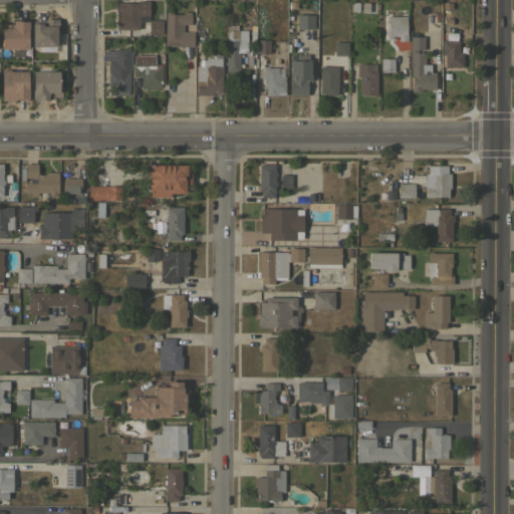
[(116,28),(116,11),(114,11),(114,2),(121,2),(137,2),(137,0),(149,1),(149,15),(139,15),(139,28),(116,28)]
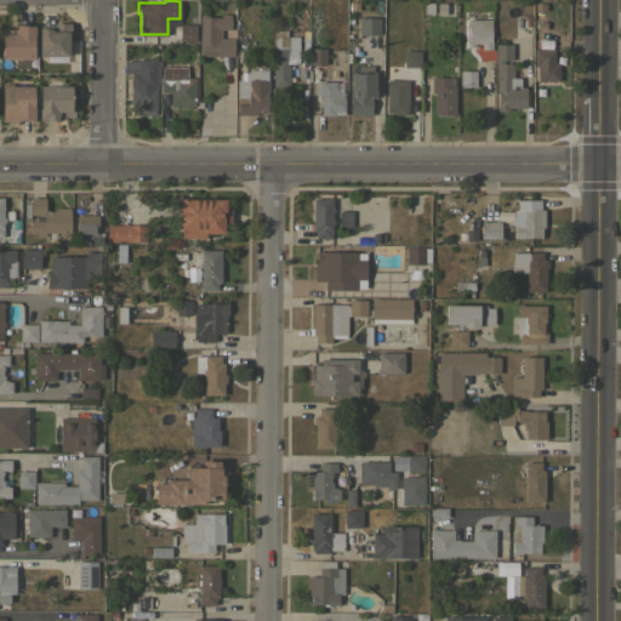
[(439,13),(439,0),(453,0),(453,13),(439,13)]
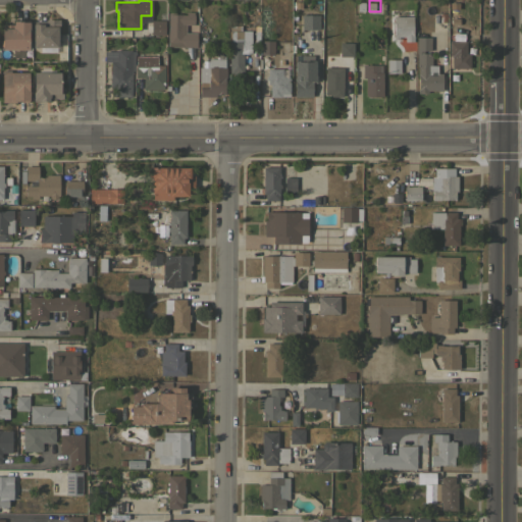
[(168,11),(176,11),(176,13),(186,14),(186,11),(193,11),(193,14),(194,14),(194,23),(185,23),(185,32),(196,32),(196,46),(167,46),(168,11)]
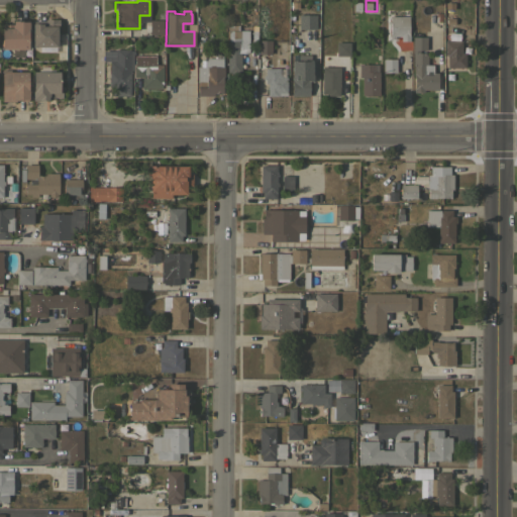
[(316,14),(316,28),(298,28),(298,14),(316,14)]
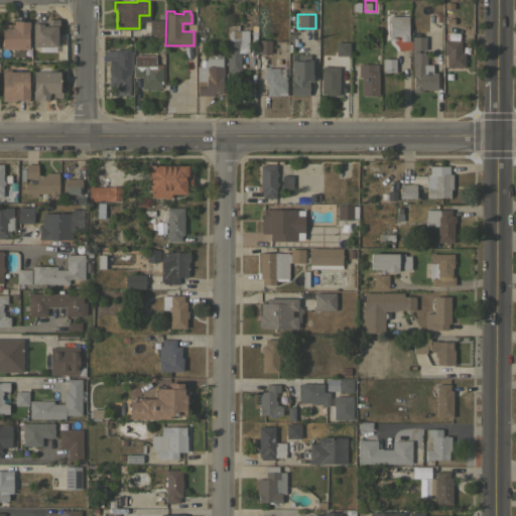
[(408,40),(400,40),(399,35),(393,35),(393,38),(388,38),(388,34),(389,34),(389,16),(407,15),(408,40)]
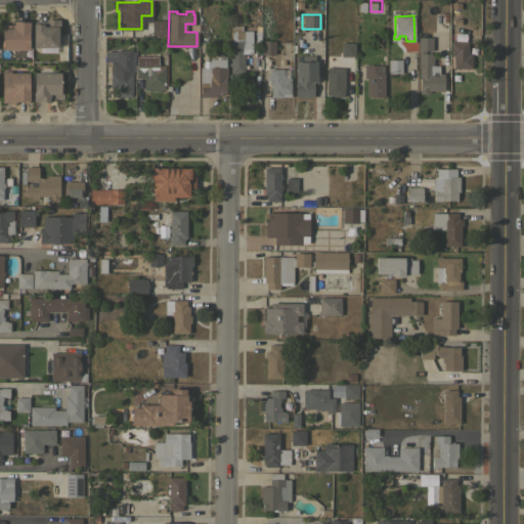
[(32,24),(33,24),(33,20),(45,20),(45,18),(58,18),(59,28),(57,28),(57,47),(33,47),(32,24)]
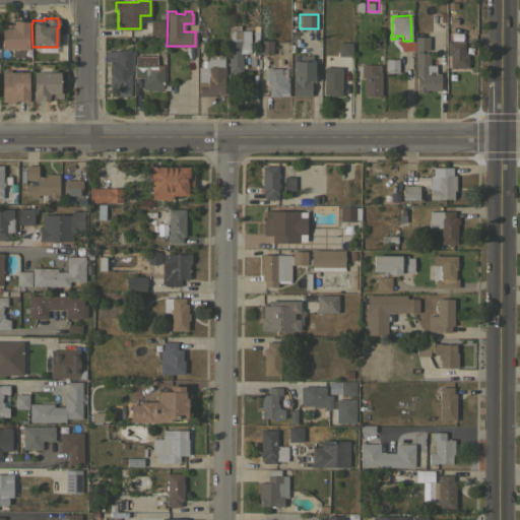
[(1,49),(1,27),(1,23),(12,23),(12,20),(20,20),(20,19),(27,19),(27,21),(28,21),(28,27),(27,27),(27,49),(1,49)]
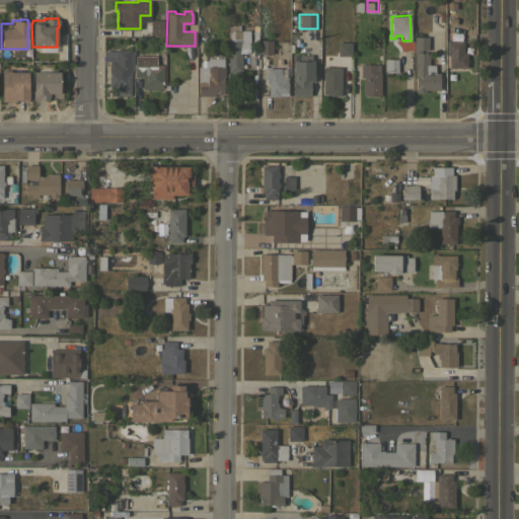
[(163,34),(150,33),(150,19),(163,19),(163,34)]
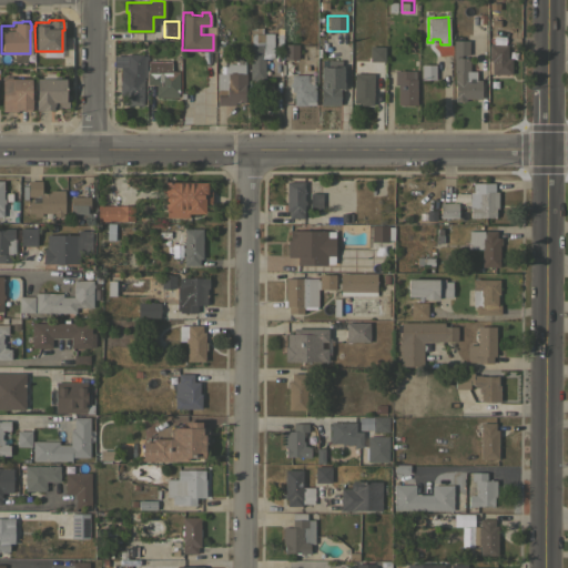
[(249,32),(249,27),(262,27),(262,33),(272,32),(272,43),(273,43),(273,58),(264,58),(264,69),(264,79),(260,79),(261,81),(253,81),(253,79),(249,79),(249,32)]
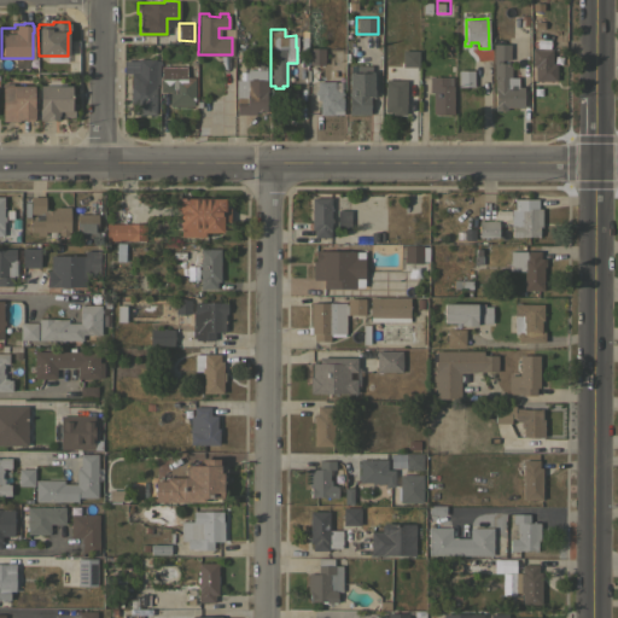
[(552,47),(552,63),(557,63),(557,80),(548,80),(548,83),(542,83),(541,80),(535,80),(535,79),(530,79),(530,64),(531,64),(531,48),(529,48),(529,39),(549,38),(549,47),(552,47)]
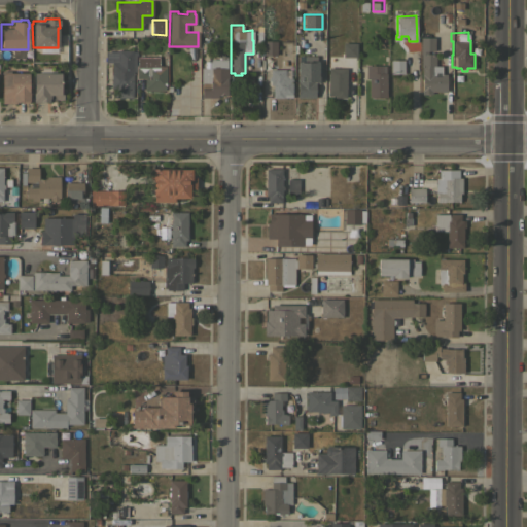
[(420,36),(434,37),(434,50),(427,50),(427,53),(431,53),(431,56),(433,56),(433,53),(435,53),(435,65),(442,65),(441,73),(446,73),(446,91),(431,91),(431,94),(421,94),(421,89),(422,89),(422,76),(421,76),(421,66),(420,66),(420,55),(420,36)]
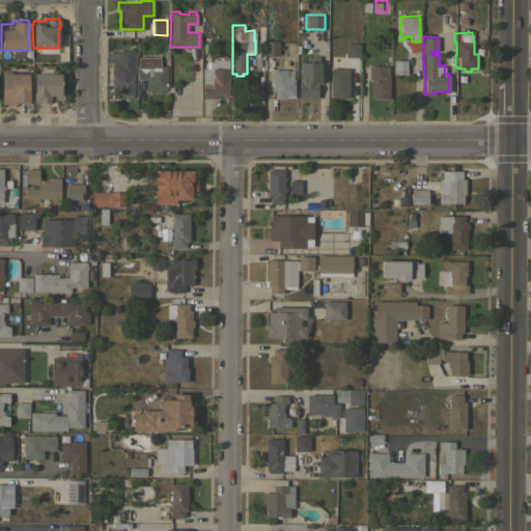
[(359,57),(344,57),(344,43),(347,43),(347,37),(354,37),(354,43),(359,43),(359,57)]
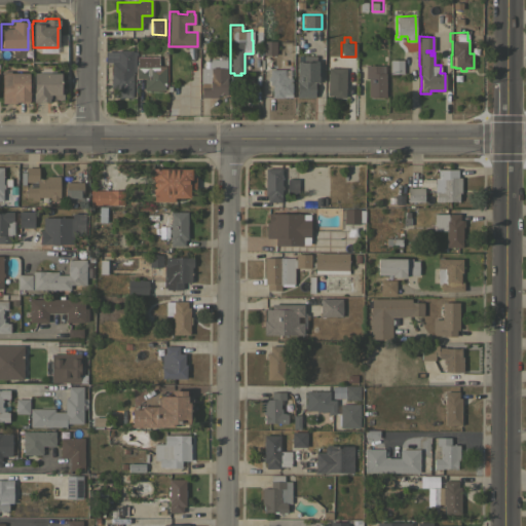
[(263,40),(275,40),(275,54),(262,54),(263,40)]
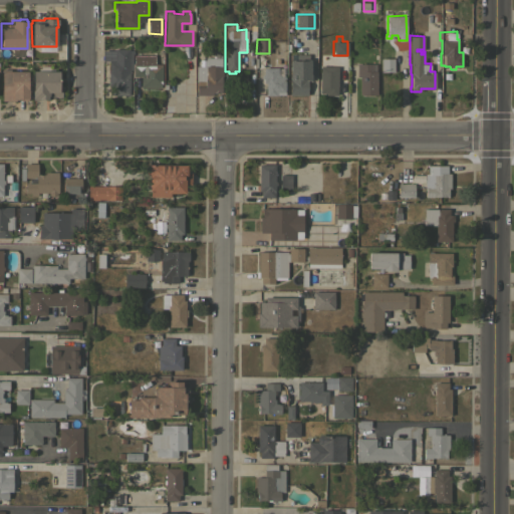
[(129,69),(129,94),(110,94),(110,85),(107,85),(107,69),(108,69),(108,60),(114,60),(114,48),(129,48),(129,69)]
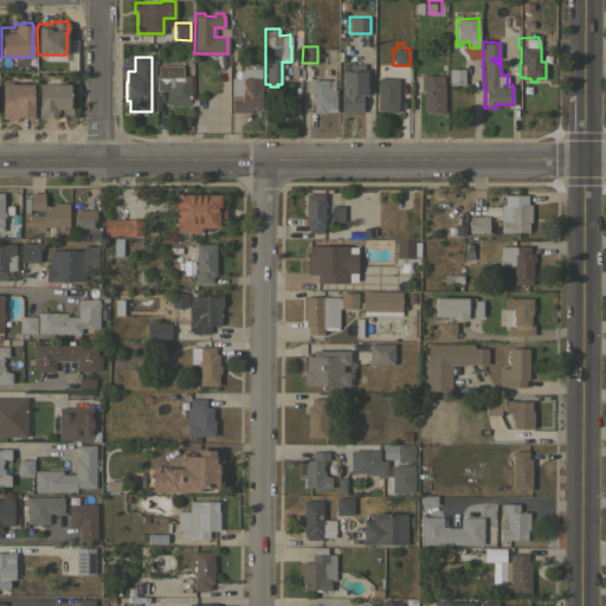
[(182,64),(182,75),(191,75),(189,100),(188,100),(188,103),(165,103),(166,90),(155,89),(155,75),(156,75),(156,64),(182,64)]
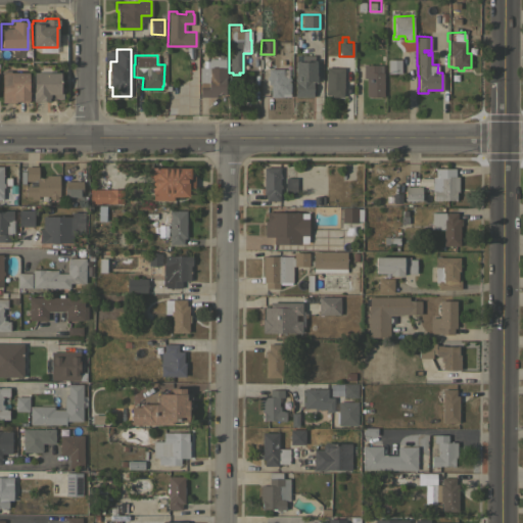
[(199,83),(199,66),(208,66),(208,57),(225,57),(225,66),(226,66),(226,78),(225,78),(225,94),(216,94),(216,96),(199,96),(199,83)]
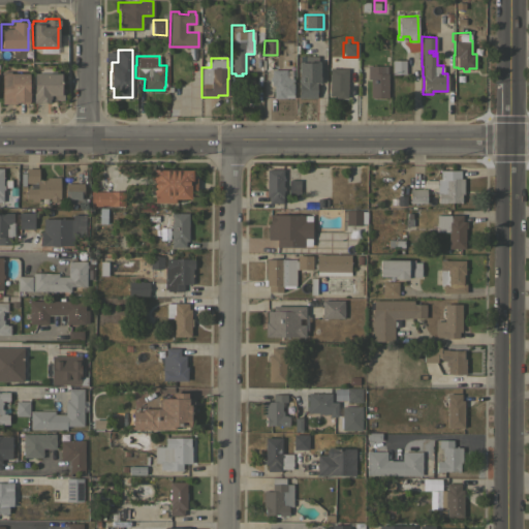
[(405,73),(392,73),(392,60),(405,60),(405,73)]
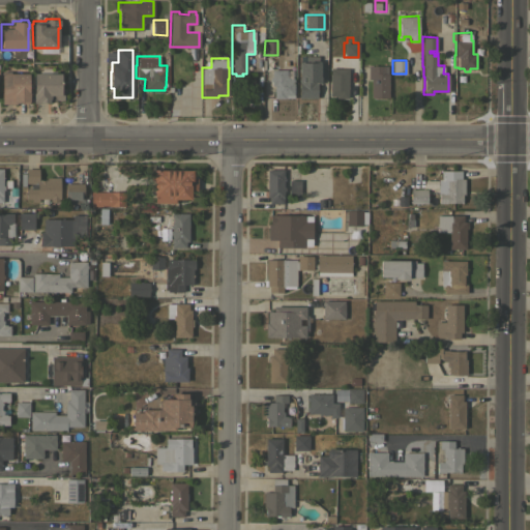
[(298,62),(320,62),(320,77),(321,77),(321,83),(316,83),(317,97),(302,97),(302,94),(299,94),(298,62)]
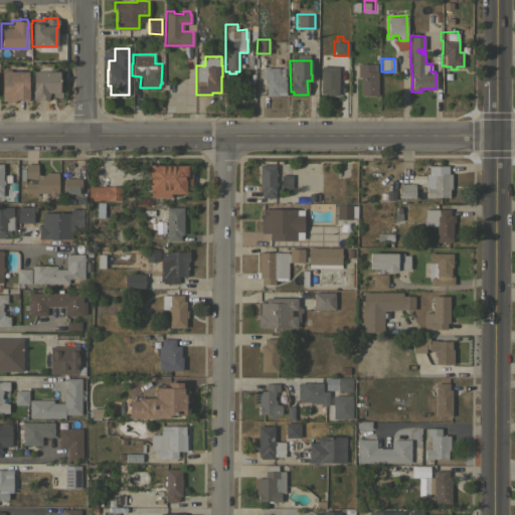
[(284,76),(286,76),(286,95),(276,95),(266,95),(266,82),(264,82),(264,78),(262,78),(262,73),(264,73),(264,66),(277,66),(277,62),(284,62),(284,76)]
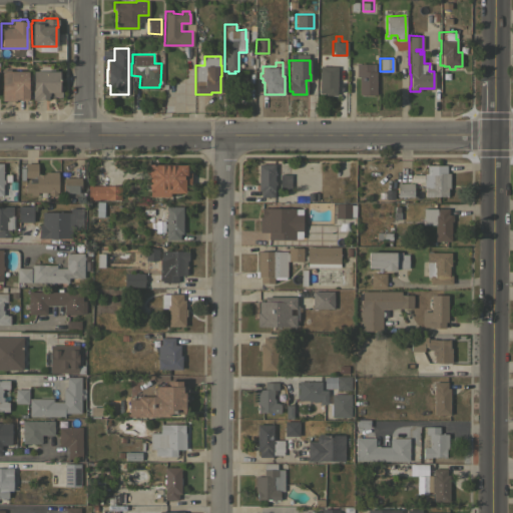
[(376,93),(359,93),(359,76),(356,76),(356,63),(375,63),(375,71),(376,71),(376,93)]
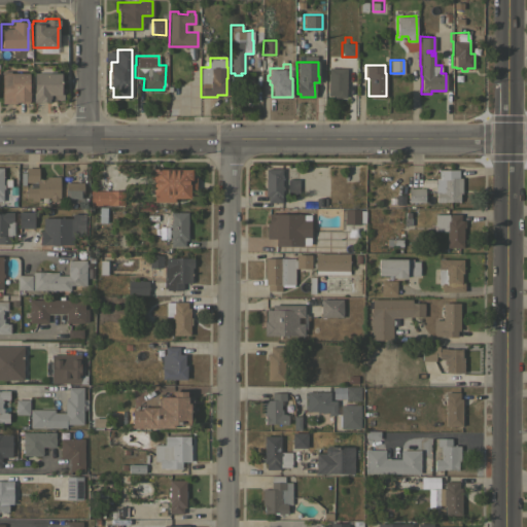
[(345,97),(334,97),(335,95),(327,95),(328,67),(346,68),(345,97)]
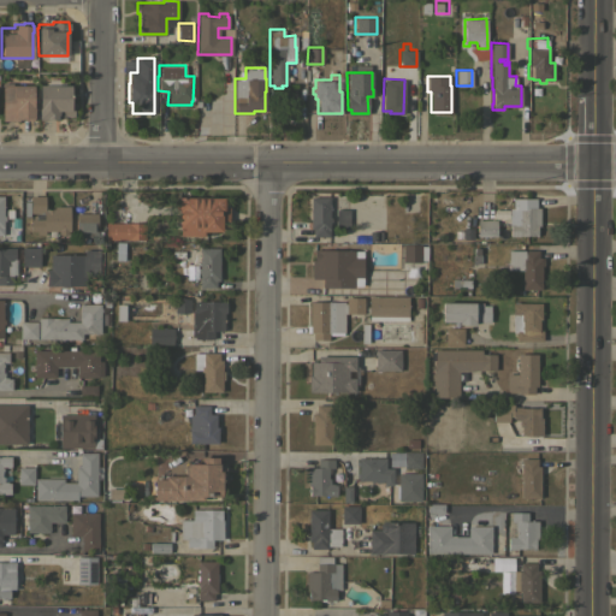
[(1,83),(11,82),(11,86),(33,84),(33,106),(34,106),(34,117),(33,117),(33,119),(24,119),(18,119),(1,120),(1,83)]
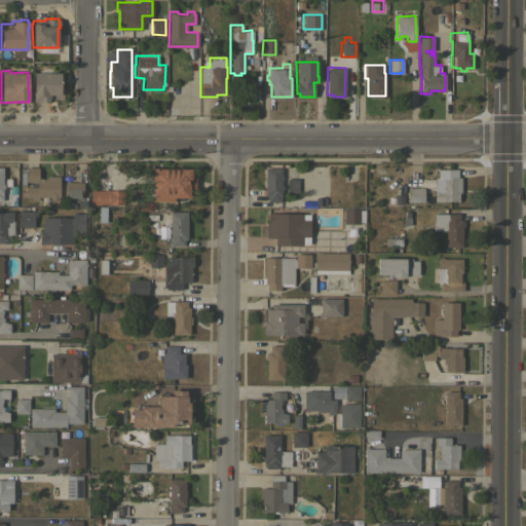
[(60,72),(60,86),(63,86),(63,99),(55,99),(48,99),(48,101),(33,102),(33,101),(32,91),(33,91),(33,73),(60,72)]
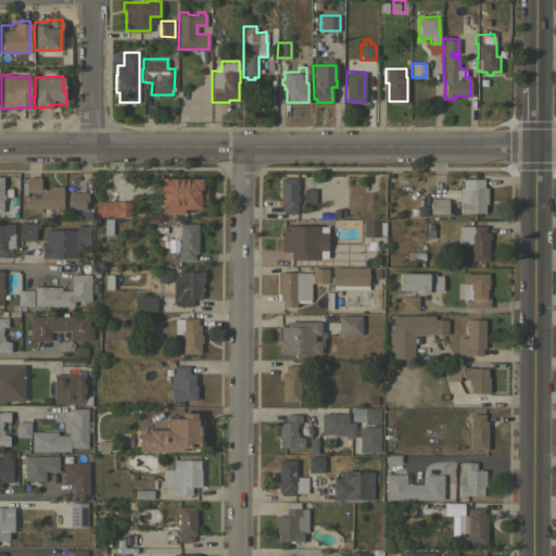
[(62,207),(61,207),(61,211),(52,211),(52,207),(40,207),(40,211),(33,211),(33,207),(26,207),(26,197),(38,197),(38,191),(27,191),(26,176),(40,176),(40,188),(48,188),(48,186),(62,186),(62,207)]
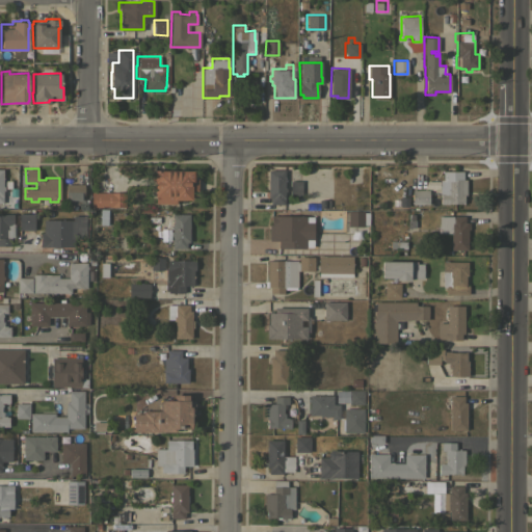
[(176,204),(155,203),(155,196),(154,196),(154,194),(151,194),(151,179),(150,178),(150,173),(152,169),(193,169),(192,178),(197,179),(197,191),(191,190),(191,200),(176,200),(176,204)]
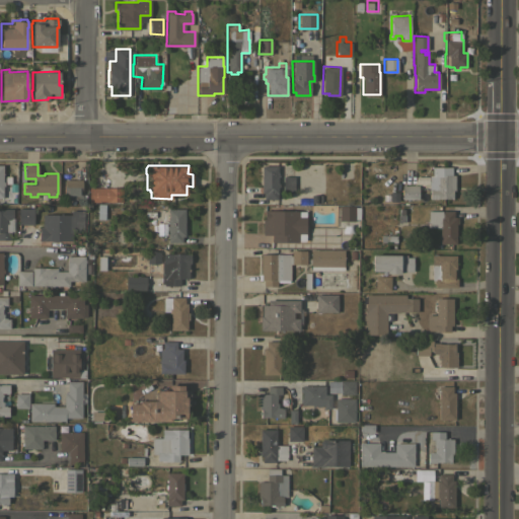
[(261,165),(277,165),(277,181),(279,181),(279,187),(277,187),(277,199),(264,199),(264,192),(261,193),(261,165)]
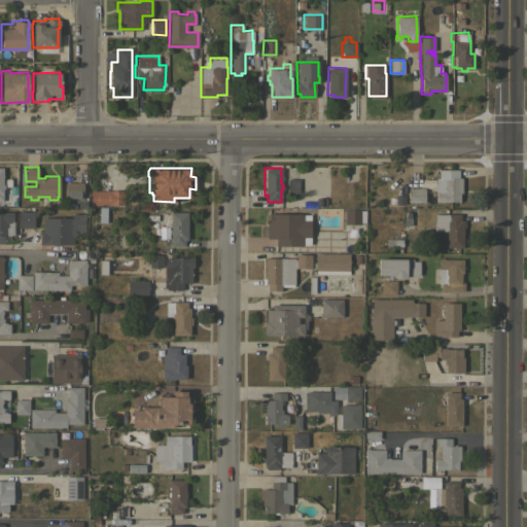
[(461,192),(459,192),(459,202),(457,202),(457,201),(444,201),(444,202),(435,202),(435,191),(438,191),(438,190),(442,190),(442,186),(444,186),(444,181),(443,181),(443,179),(444,179),(444,177),(438,178),(438,170),(457,170),(457,177),(461,177),(461,192)]
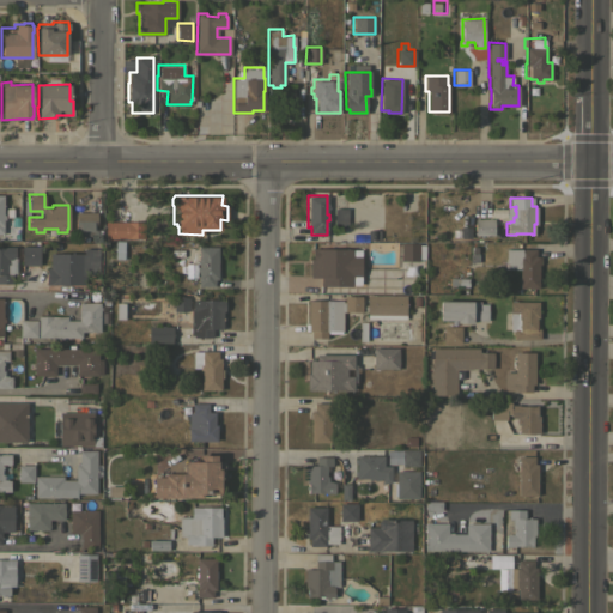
[(347,226),(334,226),(334,207),(347,207),(347,226)]
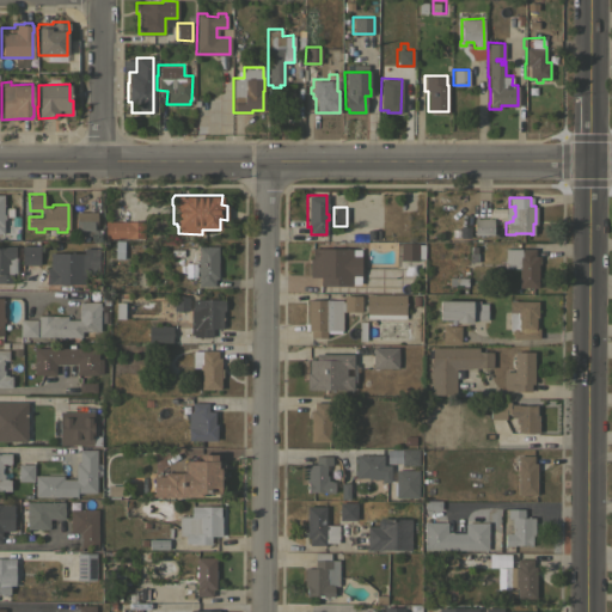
[(73,228),(73,212),(95,212),(95,234),(89,234),(89,237),(73,237),(73,228)]
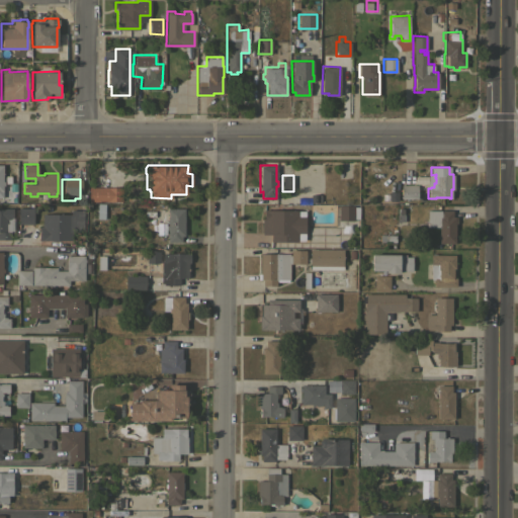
[(417,184),(417,198),(401,198),(401,184),(417,184)]
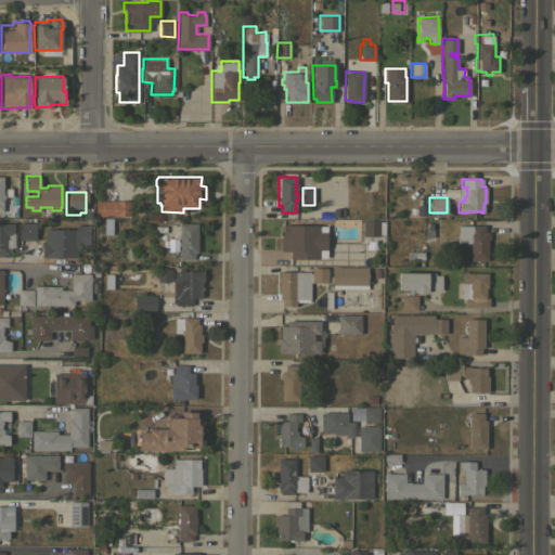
[(130,201),(130,216),(94,215),(94,199),(130,201)]
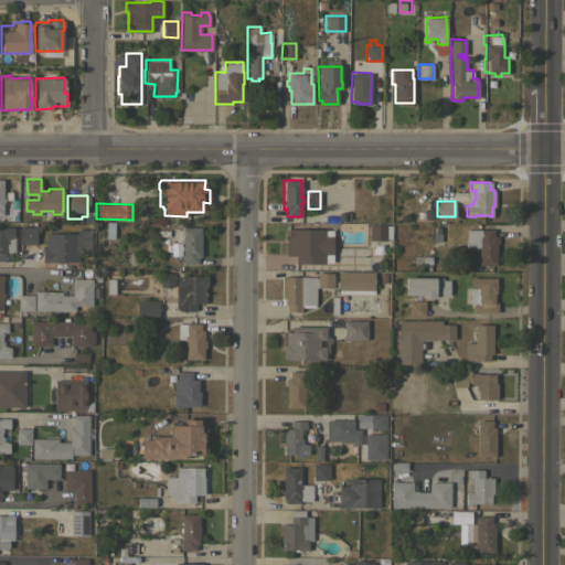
[(368,240),(382,240),(382,225),(368,224),(368,240)]
